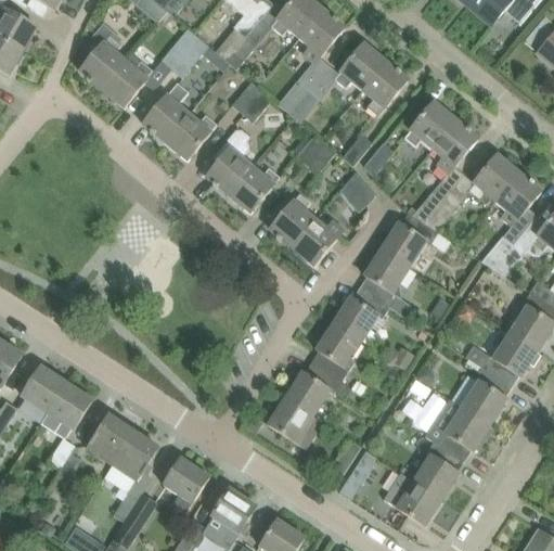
[(38,0),(53,9),(59,0),(14,0),(24,5),(27,0),(38,0)]
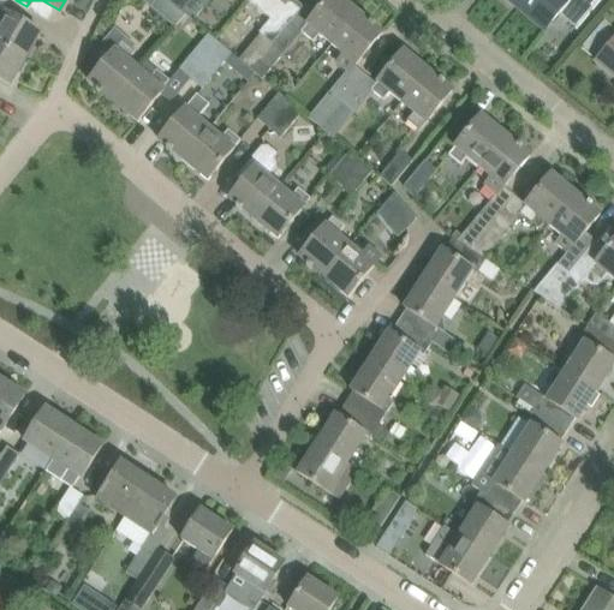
[(150,0),(149,1),(174,23),(184,12),(179,9),(170,0),(150,0)]
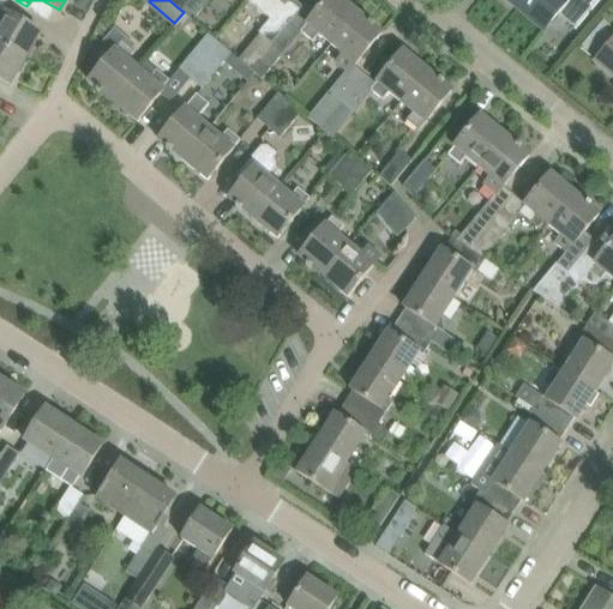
[(186,0),(179,8),(184,12),(190,17),(204,0),(186,0)]
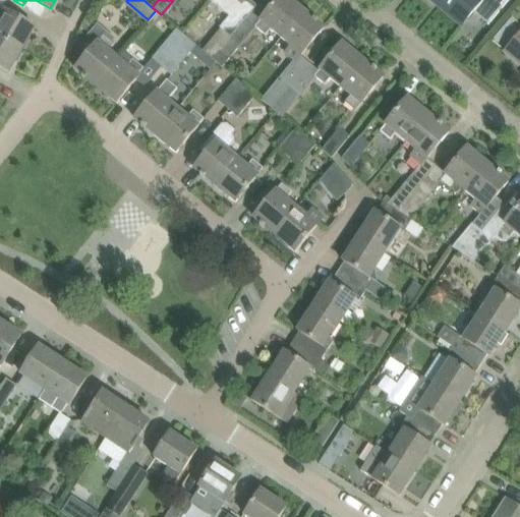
[(212,0),(230,15),(242,0),(212,0)]
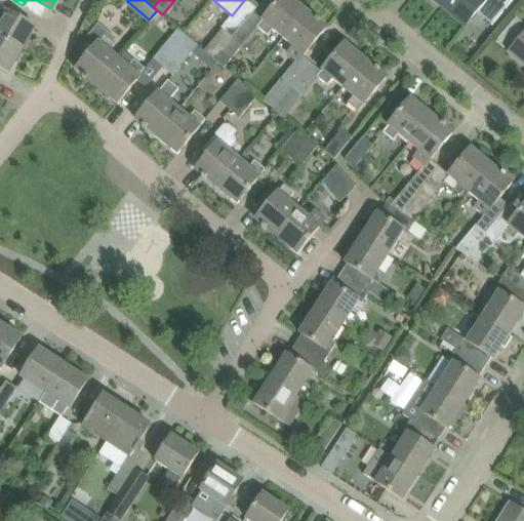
[(213,56),(223,65),(242,42),(255,24),(266,33),(271,27),(282,36),(305,8),(295,0),(276,0),(262,17),(253,9),(232,34),(213,56)]
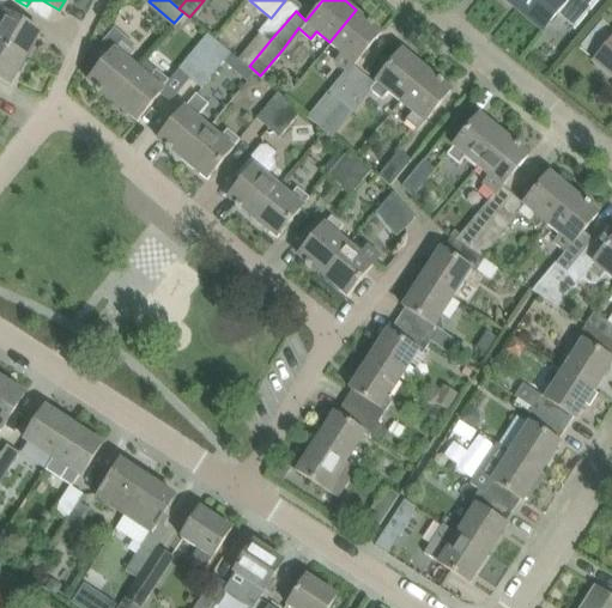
[(509,0),(517,0),(545,23),(555,11),(558,7),(575,22),(573,25),(574,25),(594,0),(509,0)]
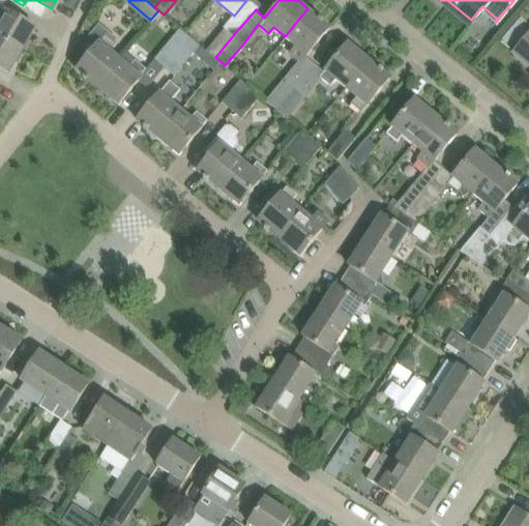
[(35,25),(17,15),(4,7),(0,13),(0,35),(22,48),(35,25)]
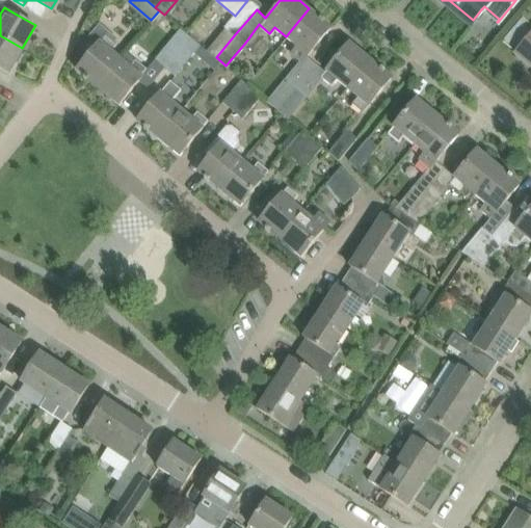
[(285,76),(286,77),(267,100),(276,108),(311,67),(301,59),(329,25),(309,8),(286,36),(295,44),(290,50),(299,58),(285,76)]
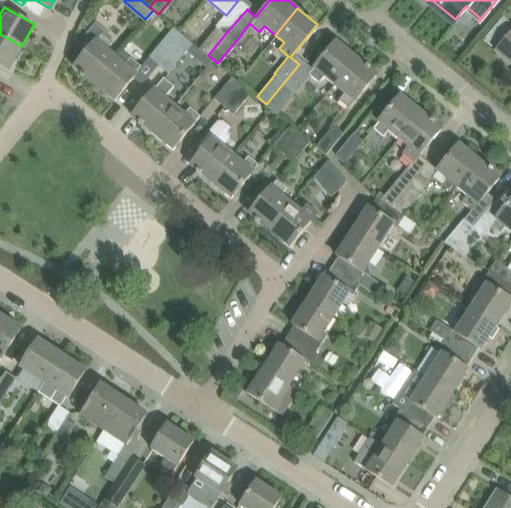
[(150,21),(160,30),(166,22),(156,14),(150,21)]
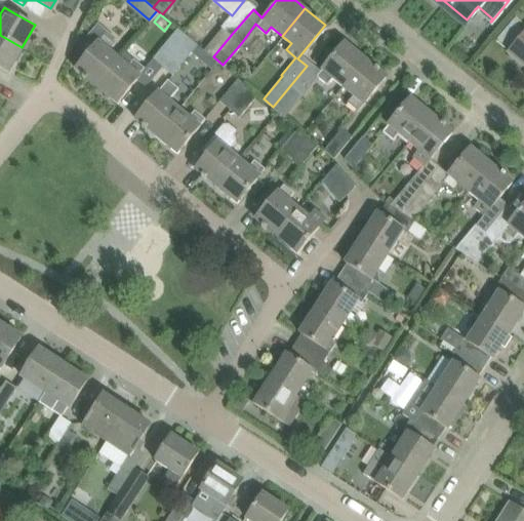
[(75,66),(95,83),(117,56),(107,48),(116,37),(96,21),(84,36),(93,44),(75,66)]
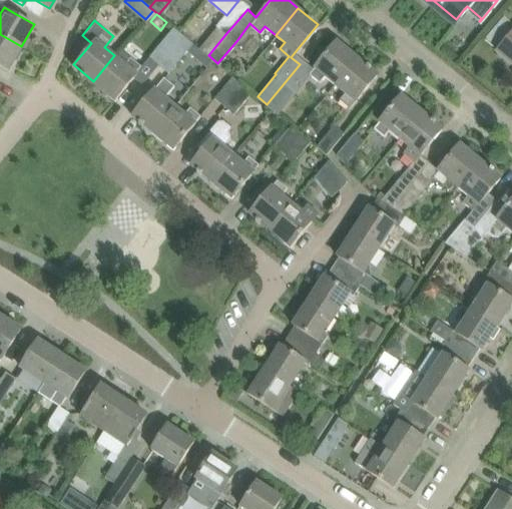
[(226,33),(216,25),(198,47),(208,55),(226,33)]
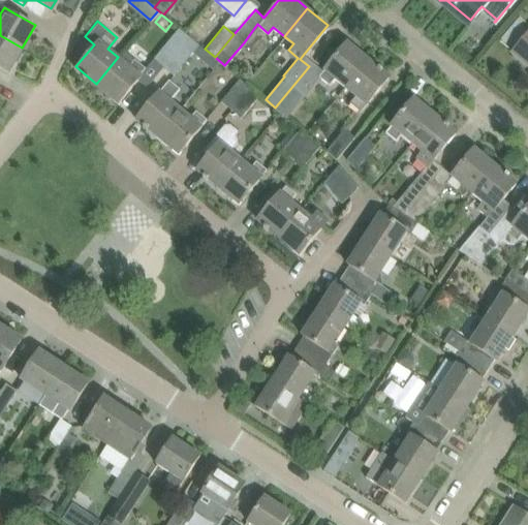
[(188,35),(184,31),(178,27),(152,57),(162,66),(188,35)]
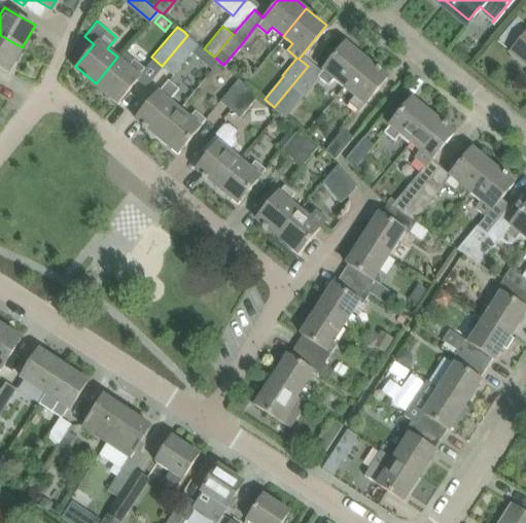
[(525,30),(511,49),(525,62),(525,30)]
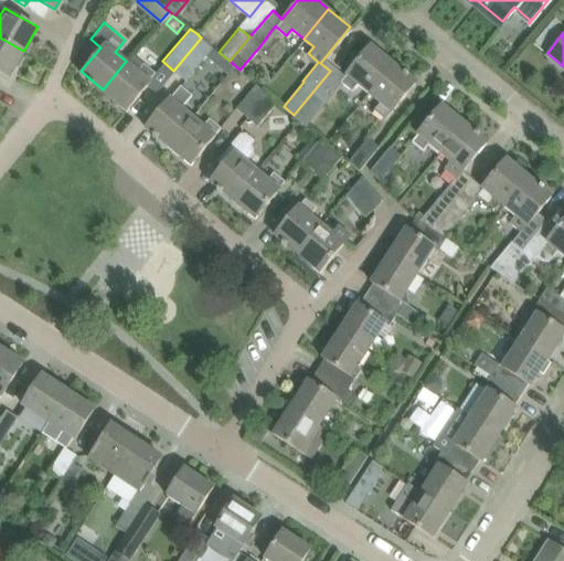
[(0,71),(9,75),(23,51),(0,38),(0,71)]
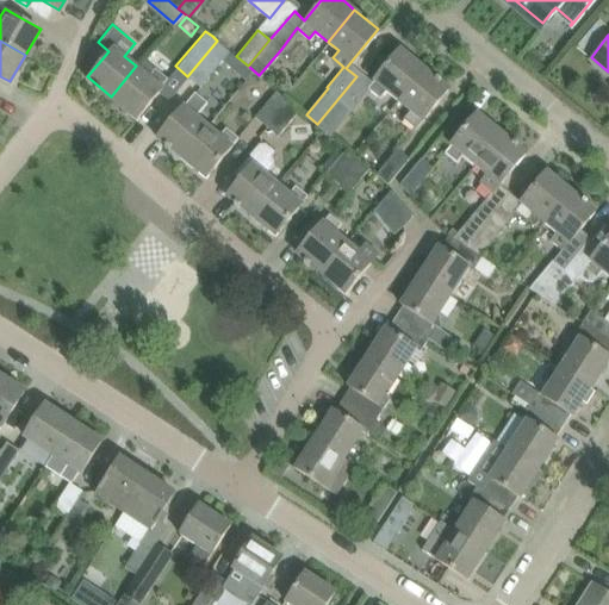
[(187,76),(199,86),(229,51),(217,41),(187,76)]
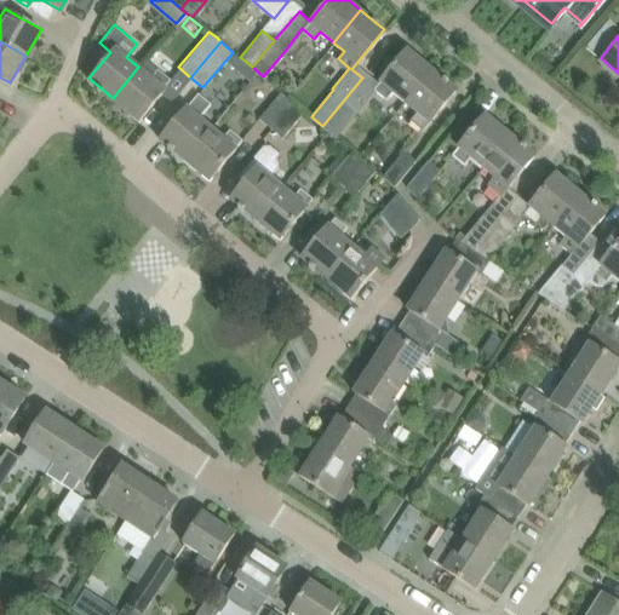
[(390,90),(403,101),(431,68),(406,47),(373,87),(362,78),(322,126),(333,134),(355,109),(356,110),(374,88),(384,97),(390,90)]
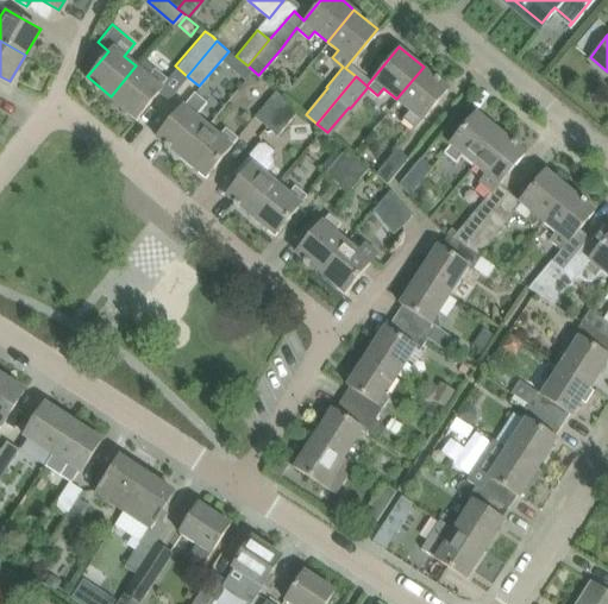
[(136,65),(111,96),(136,117),(168,79),(155,68),(148,75),(136,65)]
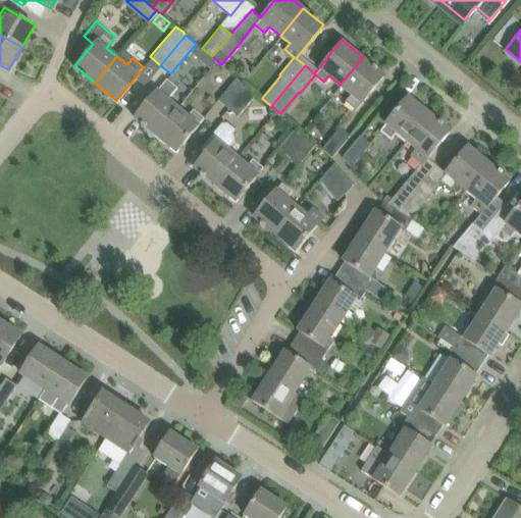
[(355,108),(370,90),(383,74),(363,57),(340,85),(350,93),(345,99),(355,108)]
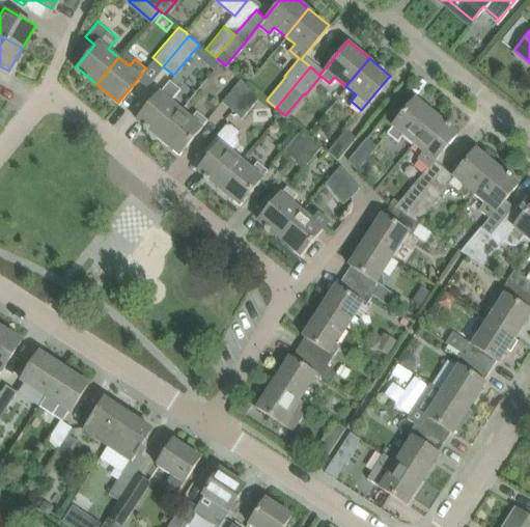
[(221,100),(230,108),(249,85),(240,78),(221,100)]
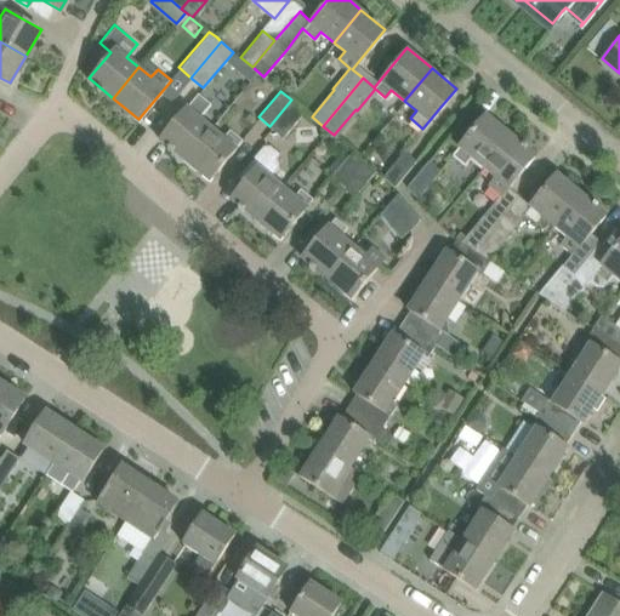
[(183,158),(210,126),(199,117),(210,103),(198,92),(159,137),(183,158)]
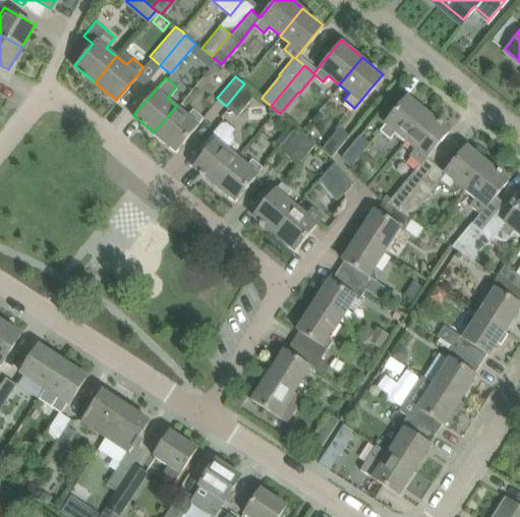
[(254,93),(244,83),(226,106),(236,114),(254,93)]
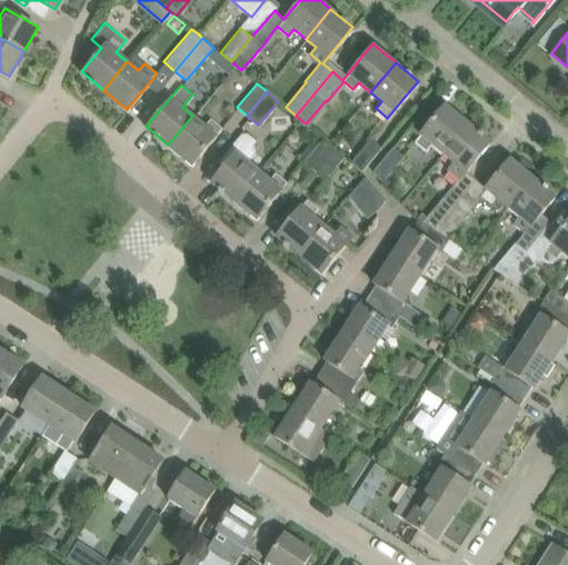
[(431,142),(442,151),(467,122),(445,103),(414,140),(426,149),(431,142)]
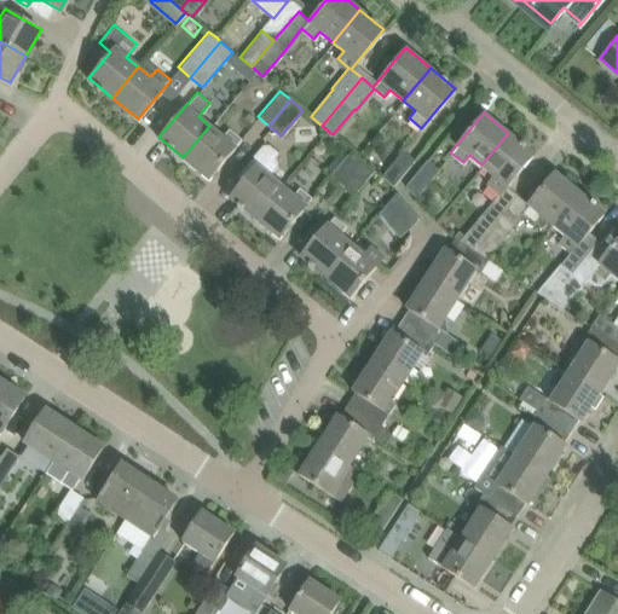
[(208,178),(224,160),(241,139),(227,128),(221,135),(209,126),(183,157),(208,178)]
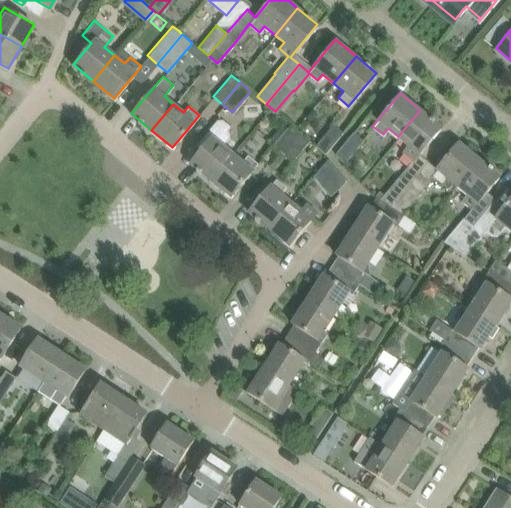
[(440,126),(420,110),(398,136),(408,144),(402,151),(413,160),(440,126)]
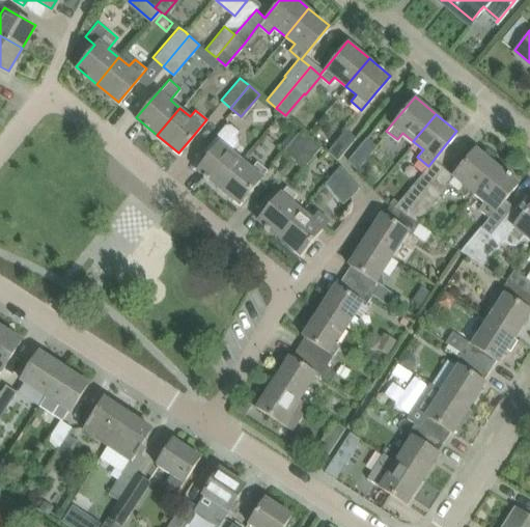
[(235,134),(240,130),(230,122),(225,123),(202,150),(207,155),(197,168),(217,185),(240,159),(229,150),(239,139),(238,136),(235,134)]
